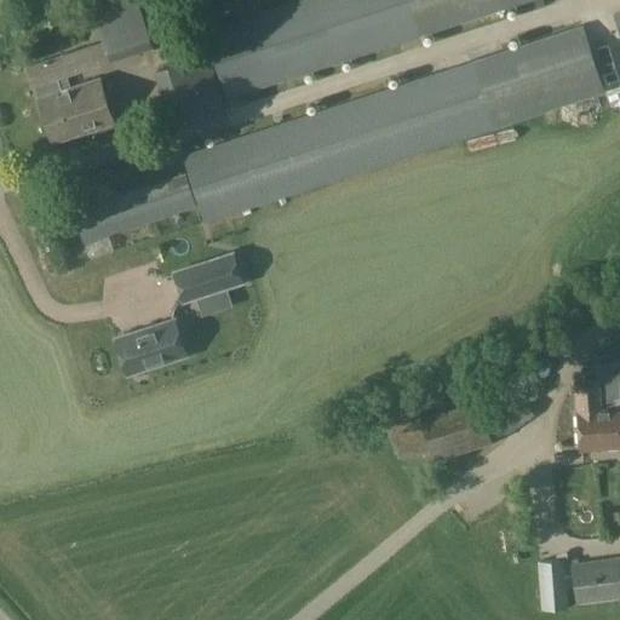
[(112,0),(92,7),(102,38),(110,63),(154,49),(138,0),(112,0)]
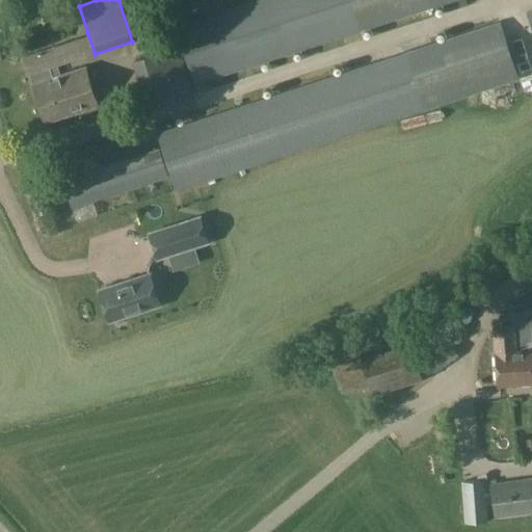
[(258,0),(175,27),(194,85),(455,0),(258,0)]
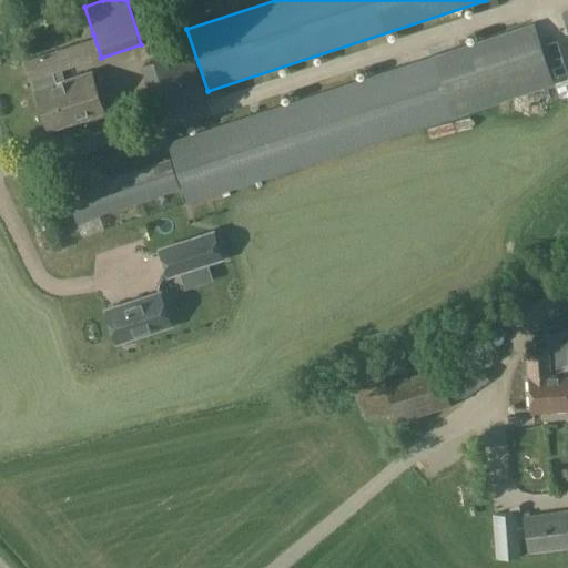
[(533,23),(432,57),(165,142),(171,158),(181,189),(186,204),(452,119),(553,85),(533,23)]
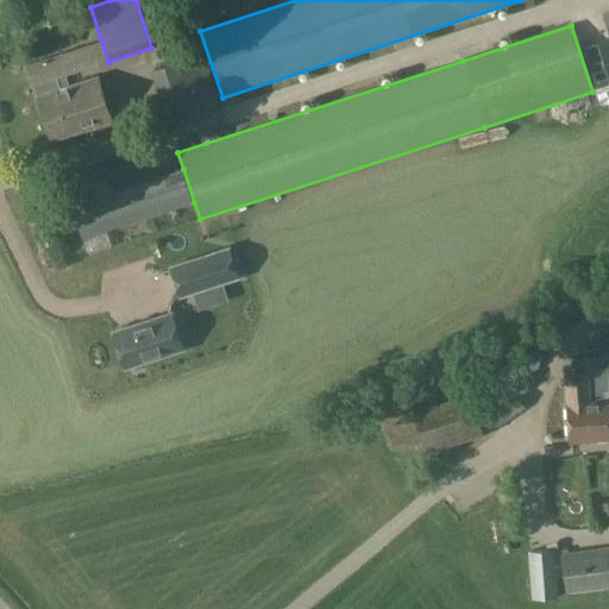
[(101,42),(26,64),(50,140),(111,120),(96,76),(69,85),(66,75),(107,62),(101,42)]
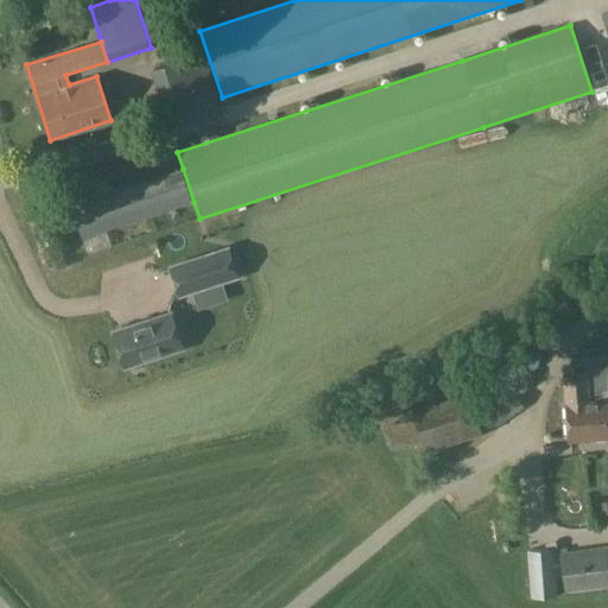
[(194,202),(183,169),(70,206),(81,239),(194,202)]
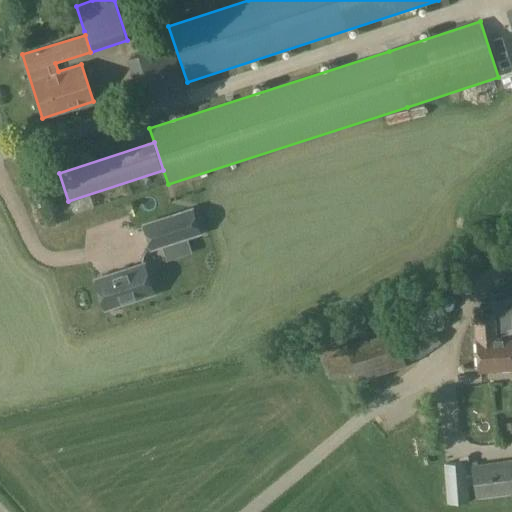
[(191,208),(142,225),(150,250),(200,233),(191,208)]
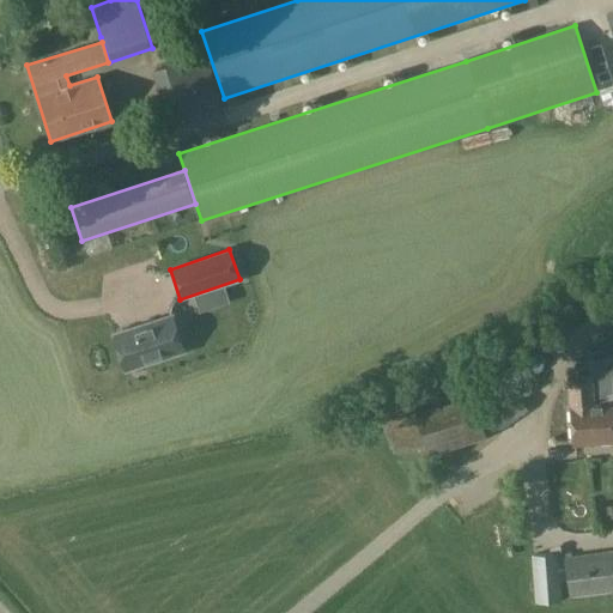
[(173,314),(110,334),(123,372),(184,352),(173,314)]
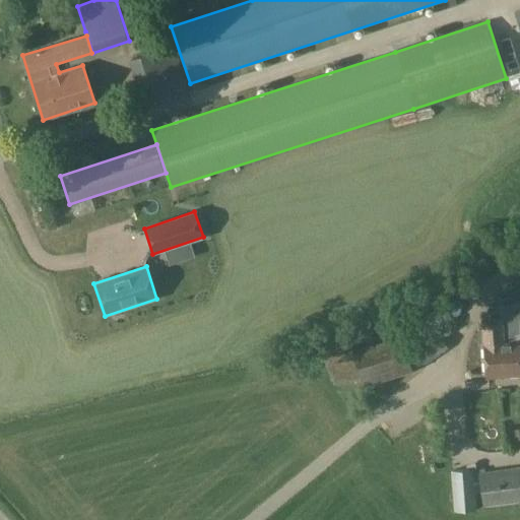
[(467,313),(459,302),(447,310),(450,315),(455,322),(467,313)]
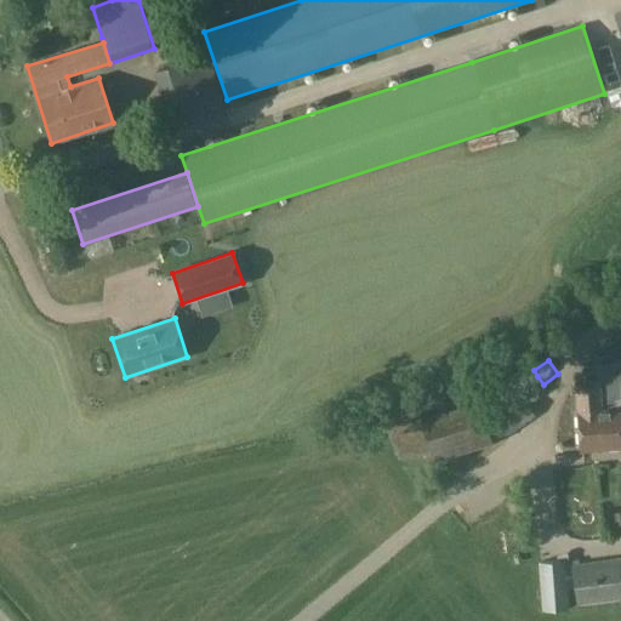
[(581,450),(620,446),(620,439),(620,410),(611,410),(611,399),(620,398),(619,380),(579,382),(581,450)]
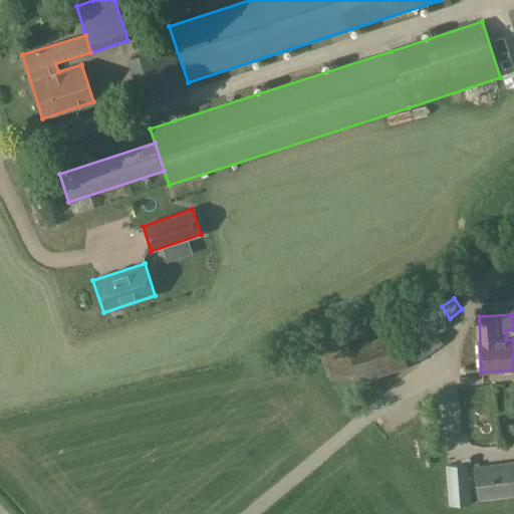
[(428,325),(403,343),(416,363),(443,345),(436,335),(428,325)]
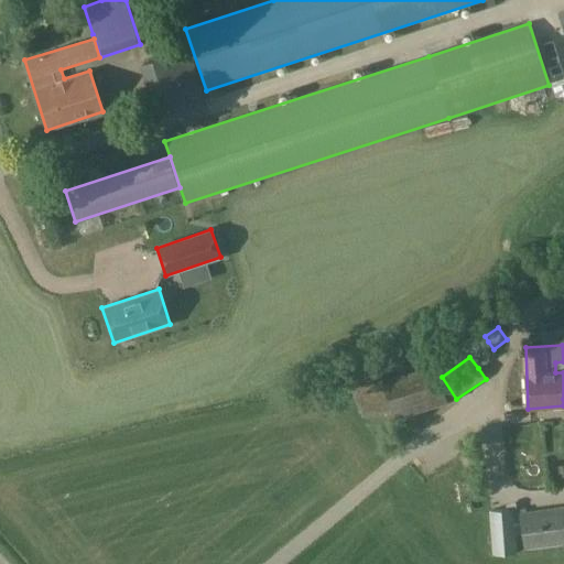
[(438,372),(383,389),(393,419),(447,402),(438,372)]
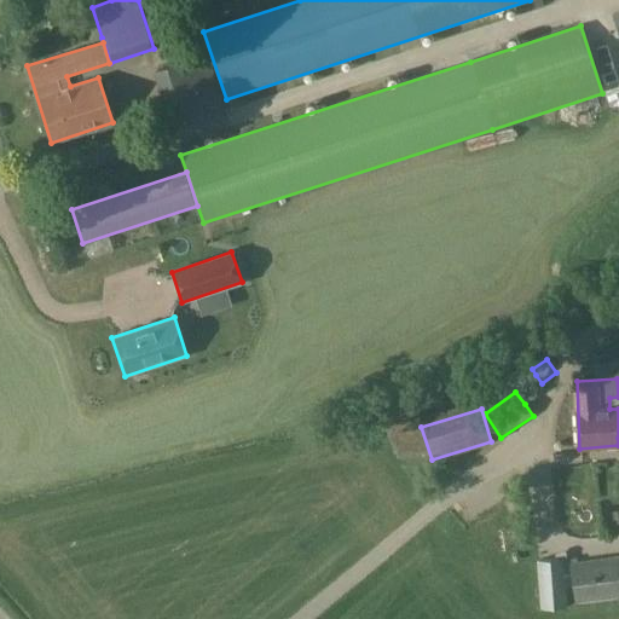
[(410,420),(399,423),(386,427),(395,458),(420,451),(410,420)]
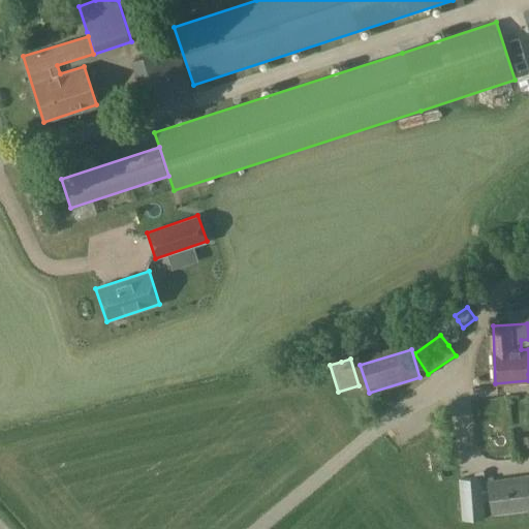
[(528,475),(486,481),(492,516),(528,510),(528,475)]
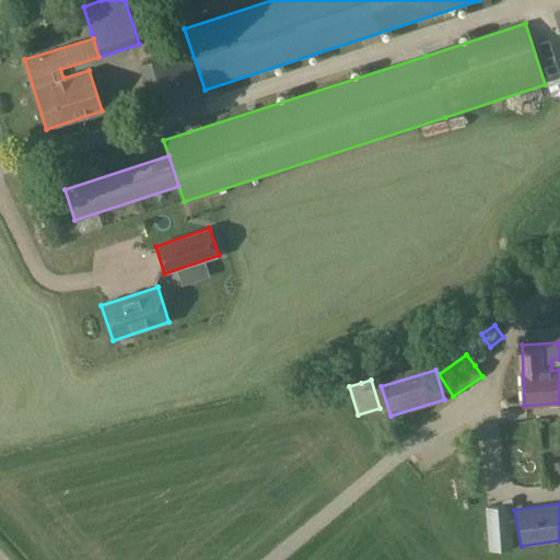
[(512,550),(508,505),(487,508),(490,551),(512,550)]
